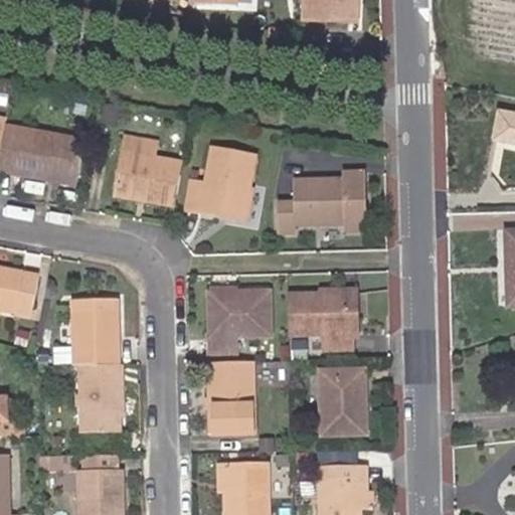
[(198,0),(198,6),(238,8),(238,0),(198,0)]
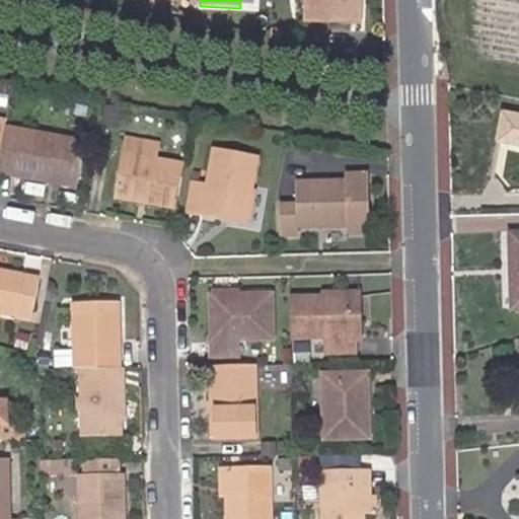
[(310,0),(309,22),(360,24),(360,0),(310,0)]
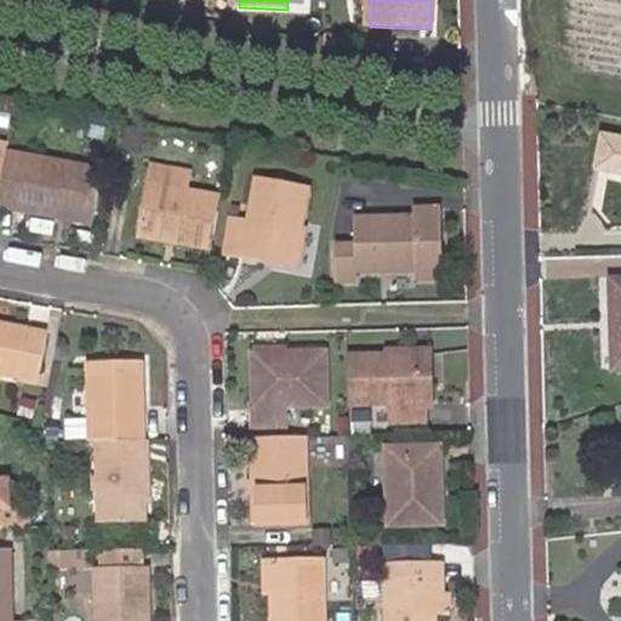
[(106,125),(92,121),(90,134),(103,136),(106,125)]
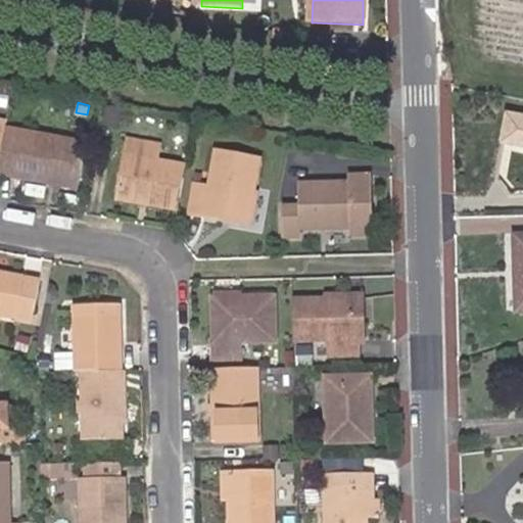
[(522,116),(511,114),(507,143),(522,146),(522,116)]
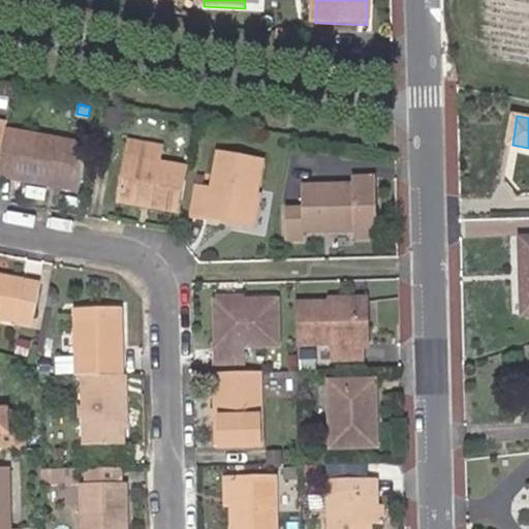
[(87,147),(6,130),(3,142),(0,160),(0,176),(48,184),(49,177),(80,184),(87,147)]
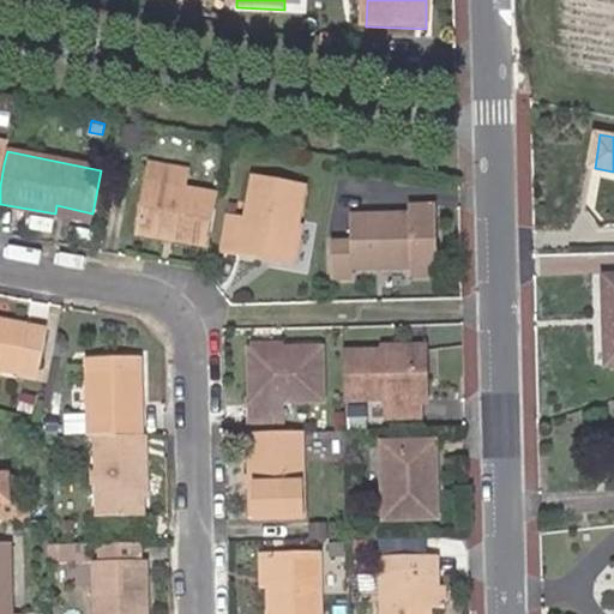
[(151,161),(148,181),(185,188),(190,169),(151,161)]
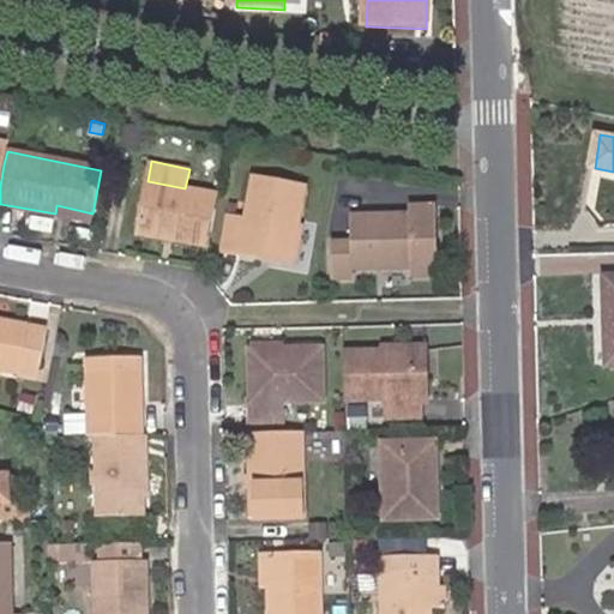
[(290,262),(298,226),(306,182),(254,173),(248,215),(229,211),(221,247),(290,262)]
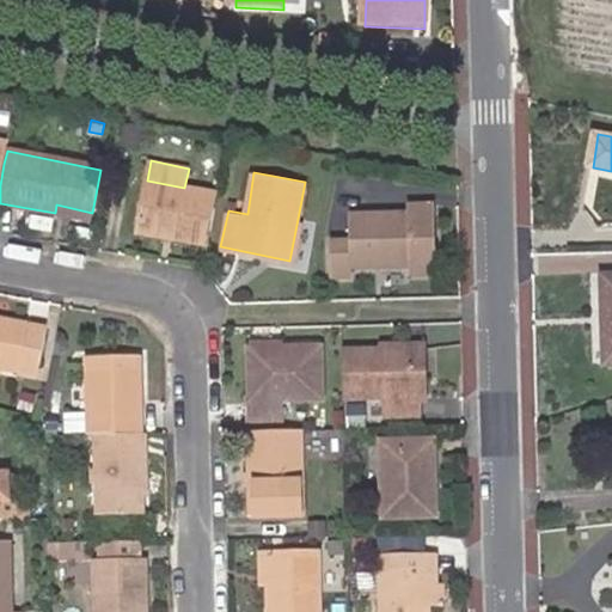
[(206,244),(215,194),(184,188),(147,181),(138,232),(206,244)]
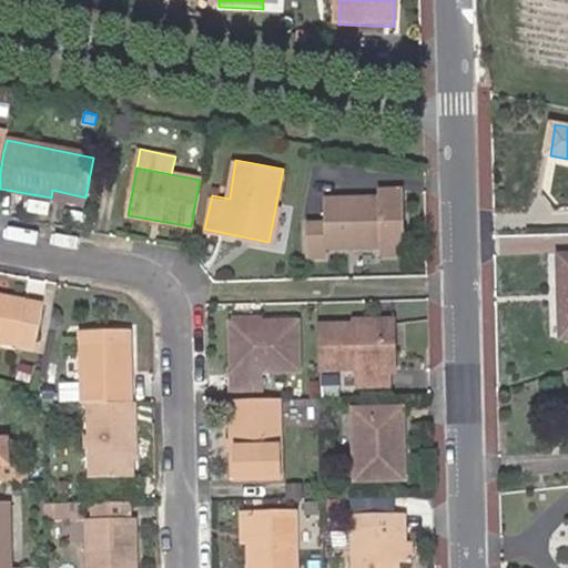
[(323,200),(324,223),(305,223),(306,257),(325,256),(325,249),(377,246),(377,254),(404,254),(402,188),(376,190),(377,196),(323,200)]
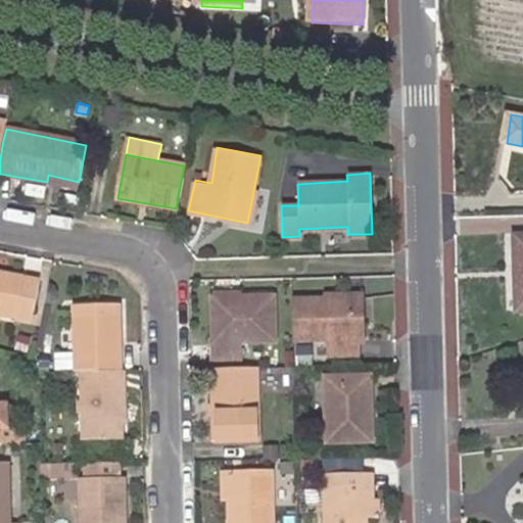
[(78,187),(79,182),(48,175),(47,182),(78,187)]
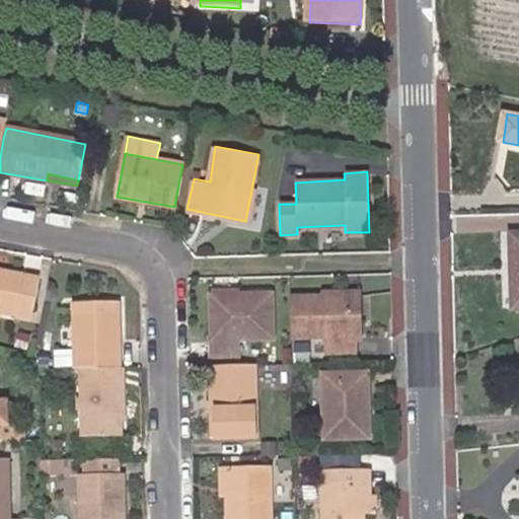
[(257,192),(251,191),(245,221),(249,222),(257,192)]
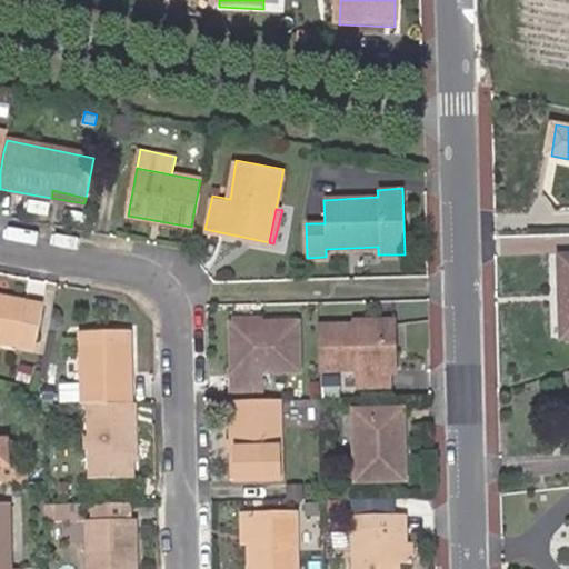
[(568,262),(559,263),(561,341),(568,341),(568,262)]
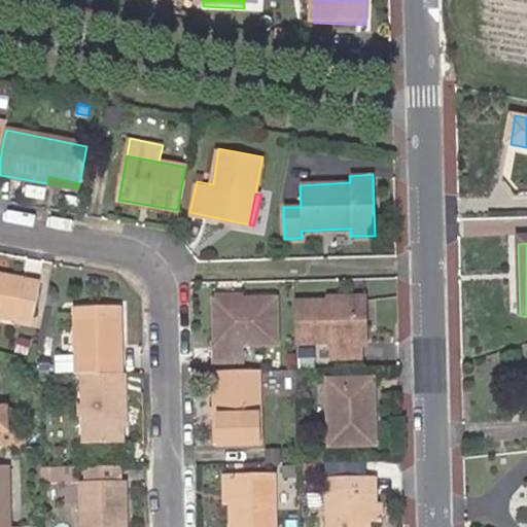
[(0,274),(0,315),(14,318),(32,322),(39,283),(23,279),(0,274)]
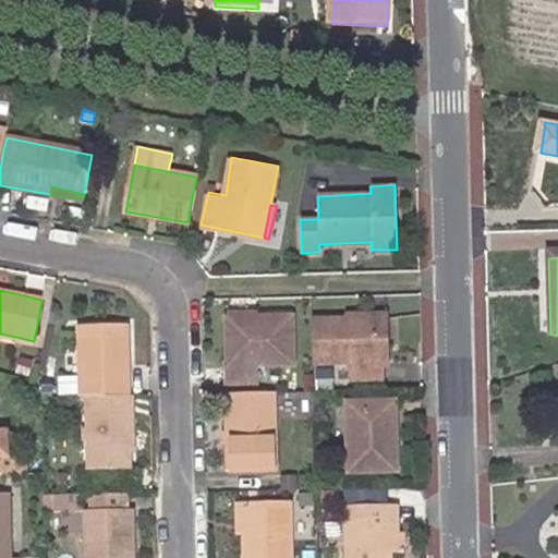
[(52,301),(49,323),(56,324),(59,319),(61,315),(62,308),(60,303),(58,302),(52,301)]
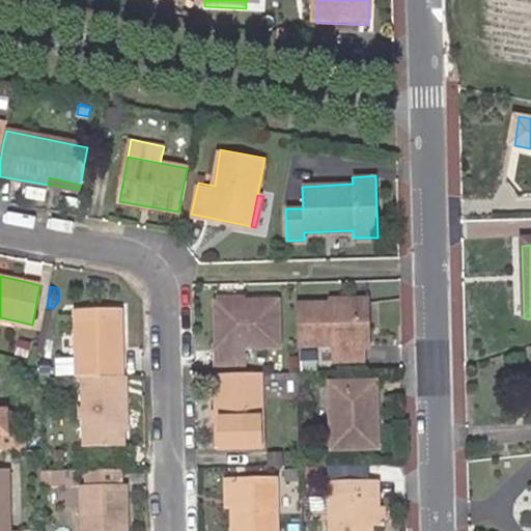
[(364,344),(364,347),(370,347),(368,299),(334,300),(334,305),(361,304),(362,344),(364,344)]
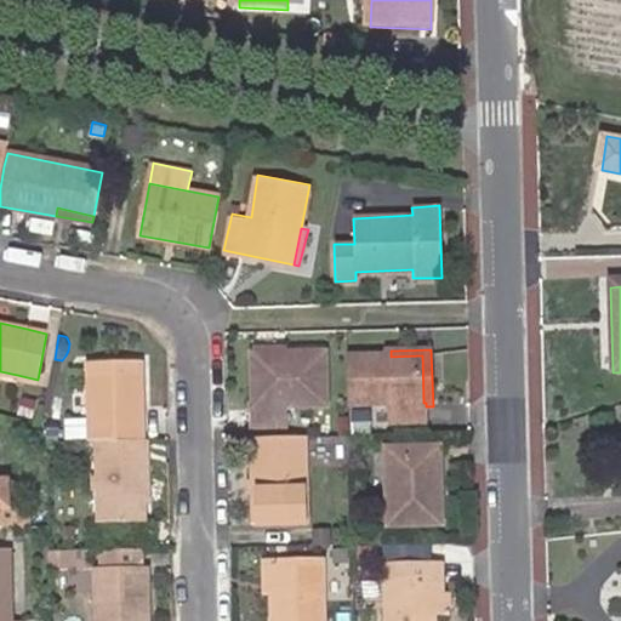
[(286,353),(252,353),(254,405),(248,406),(249,428),(284,427),(283,405),(326,406),(325,353),(286,353)]
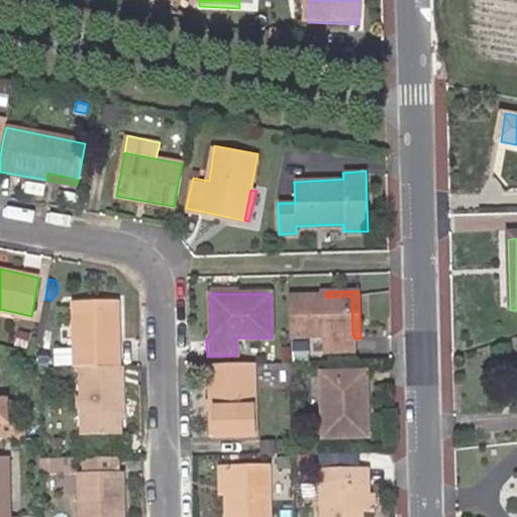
[(325,297),(290,298),(291,337),(327,336),(327,350),(328,350),(355,349),(354,338),(354,335),(352,335),(351,296),(325,297)]
